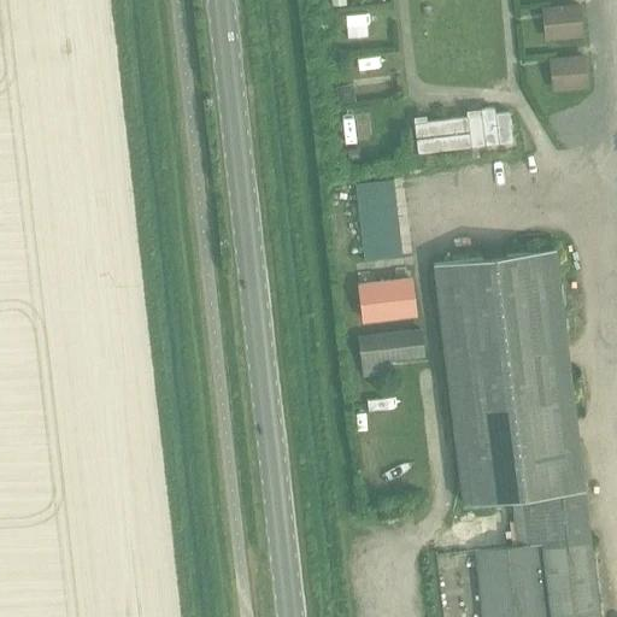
[(579,6),(547,10),(548,24),(556,23),(558,37),(581,35),(579,6)]
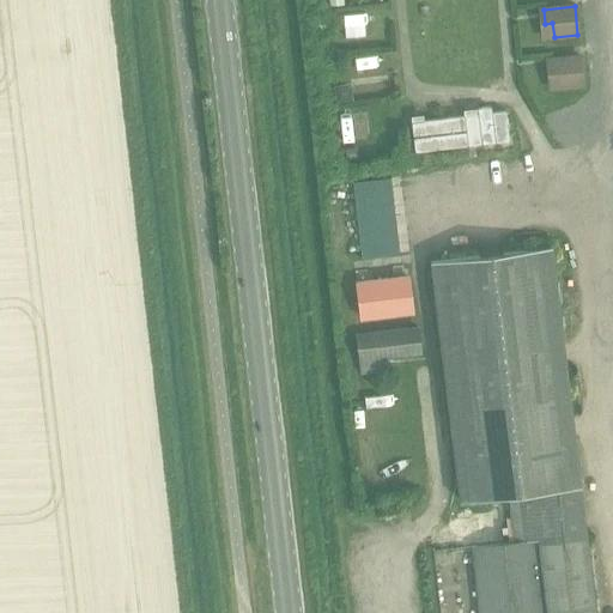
[(580,56),(551,60),(552,74),(559,73),(560,89),(582,86),(580,56)]
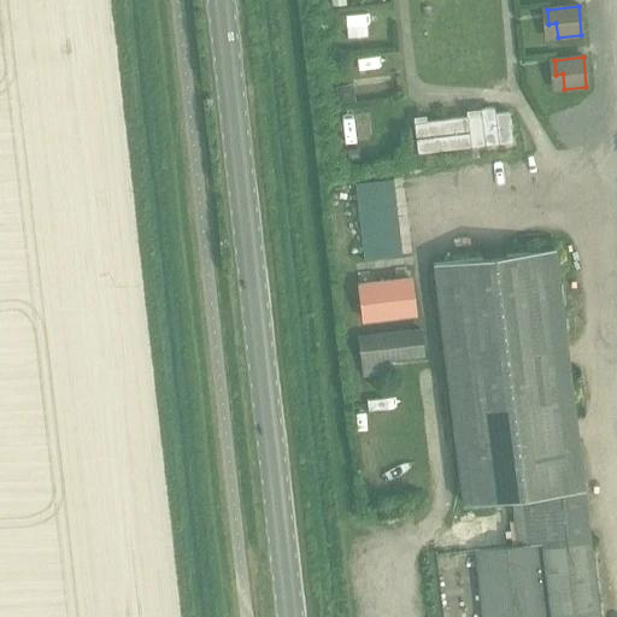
[(351,84),(334,87),(335,104),(352,101),(351,84)]
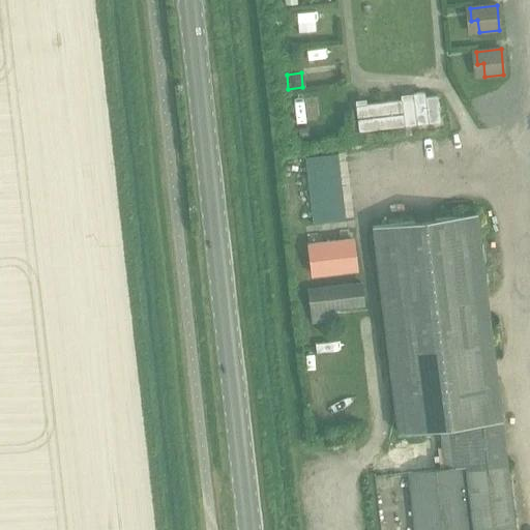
[(413,99),(356,107),(359,131),(440,122),(437,96),(425,98),(424,95),(421,93),(415,94),(413,97),(413,99)]
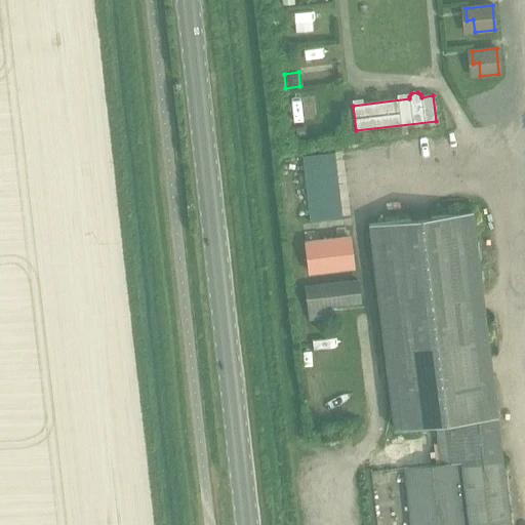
[(510,524),(501,457),(472,212),(369,225),(373,264),(392,413),(394,430),(436,425),(441,465),(404,470),(410,524),(510,524)]
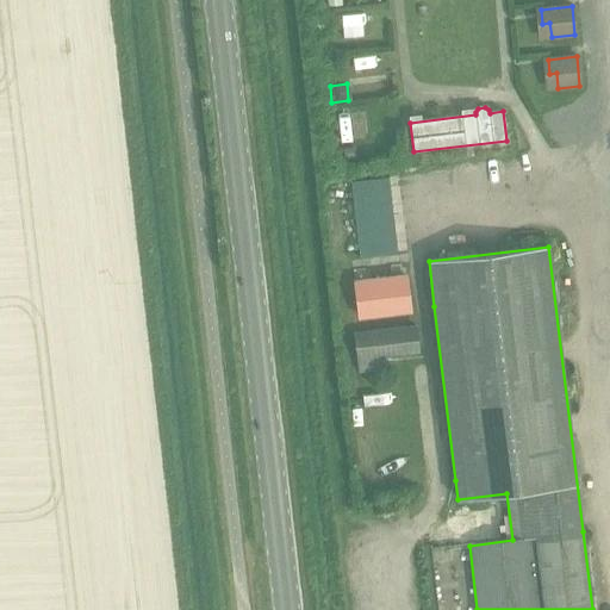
[(406,272),(353,279),(358,316),(411,309),(406,272)]
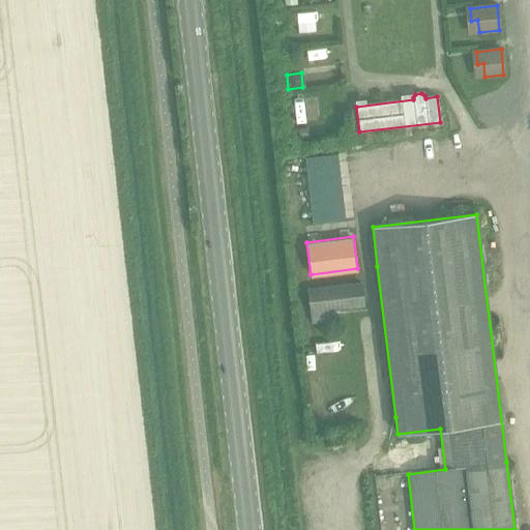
[(347,285),(308,290),(313,323),(325,322),(324,312),(350,307),(363,306),(360,283),(347,285)]
